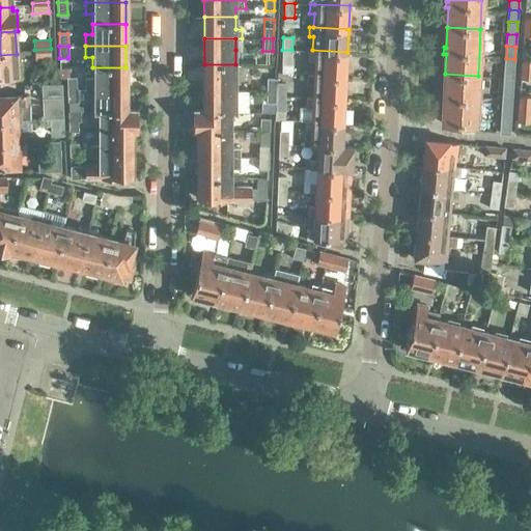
[(51,60),(51,49),(34,50),(35,60),(51,60)]
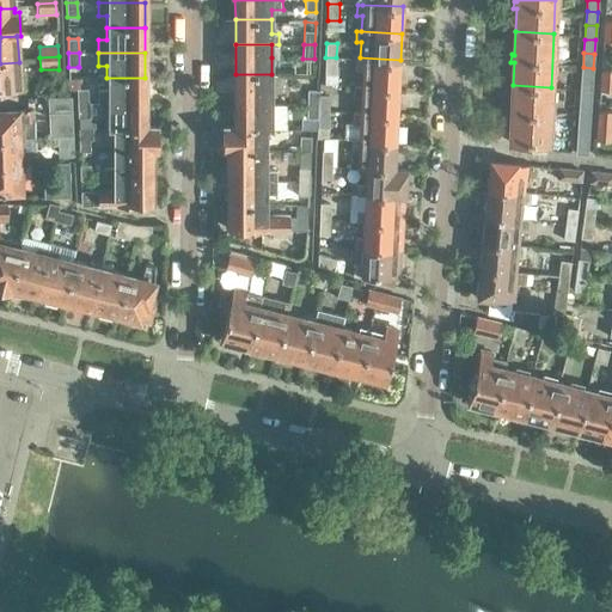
[(336,74),(336,57),(325,57),(325,74),(336,74)]
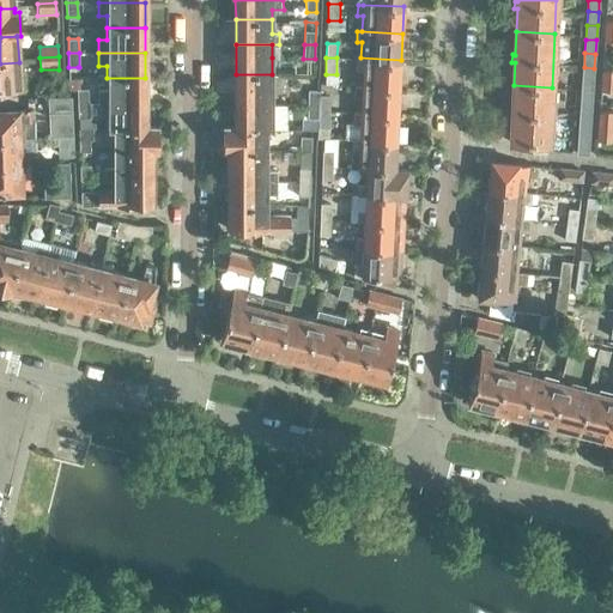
[(359,85),(399,86),(401,60),(360,58),(356,58),(354,67),(359,68),(359,85)]
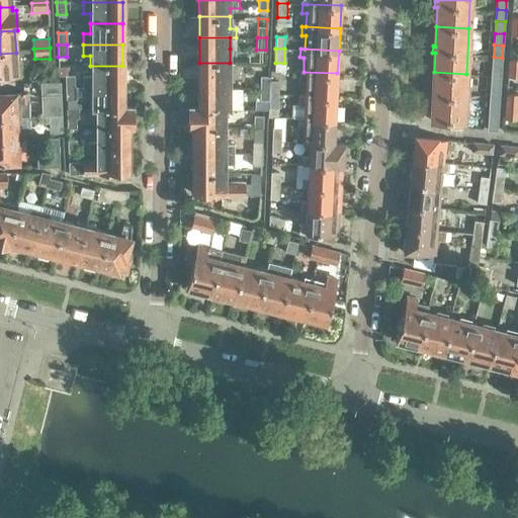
[(16,53),(0,54),(0,75),(17,74),(16,53)]
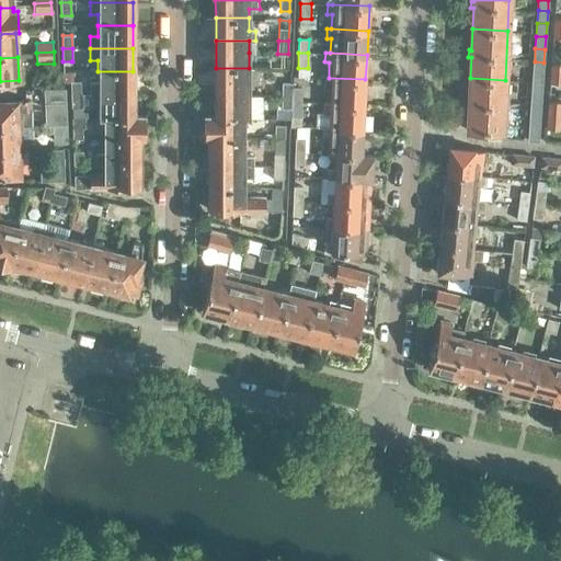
[(72,71),(71,61),(63,61),(64,72),(72,71)]
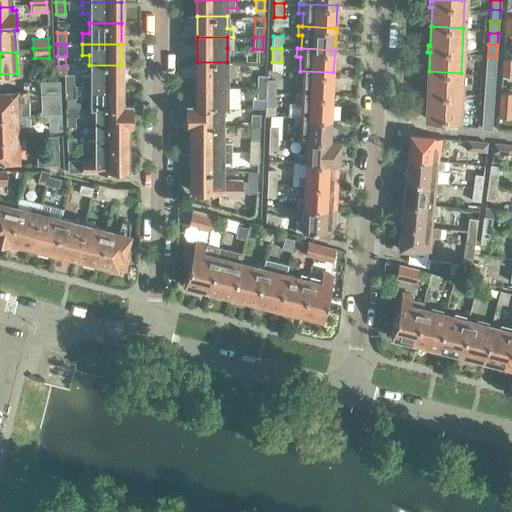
[(488,56),(487,68),(496,68),(496,57),(488,56)]
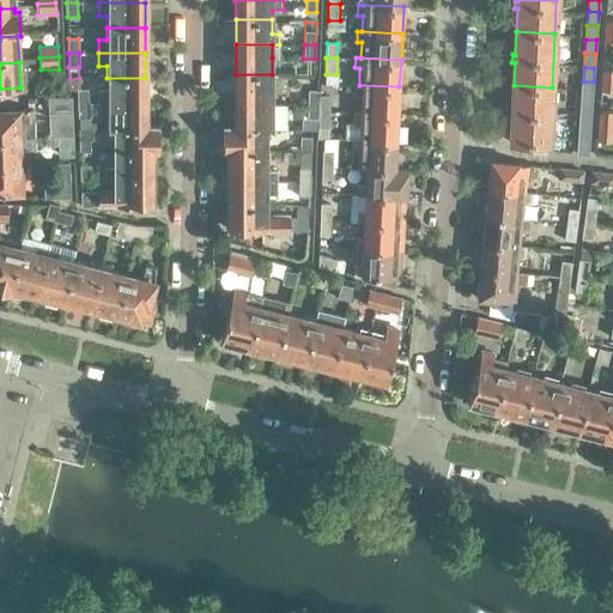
[(236,74),(236,101),(272,101),(272,87),(272,74),(236,74)]
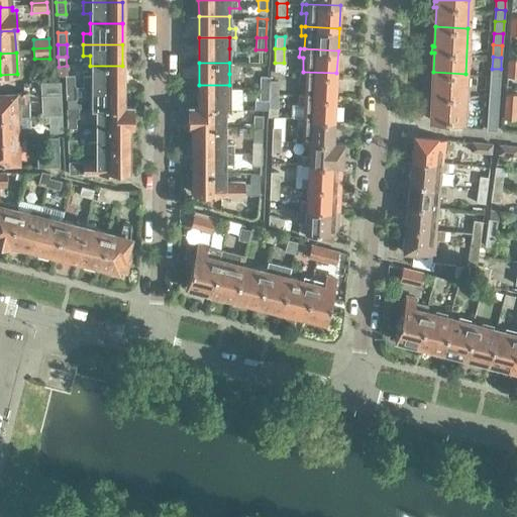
[(83,88),(122,89),(122,66),(90,66),(90,76),(83,75),(83,88)]
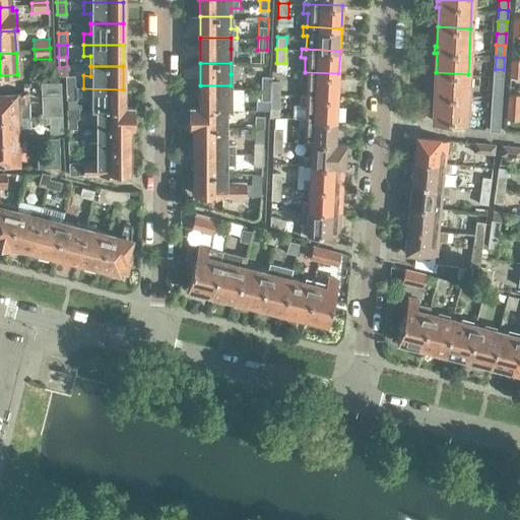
[(494,80),(503,81),(504,69),(495,69),(494,80)]
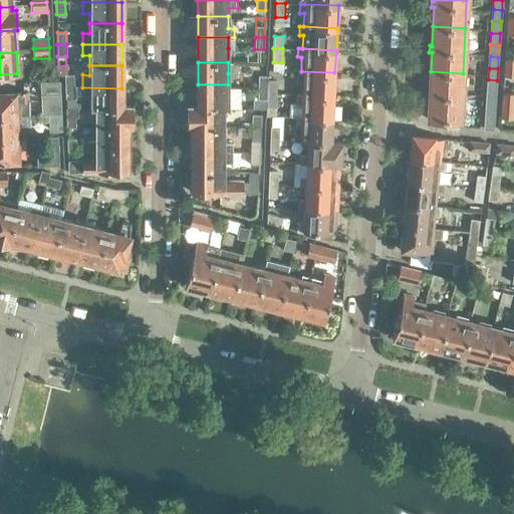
[(300,93),(333,94),(334,72),(301,71),(297,71),(296,80),(301,80),(300,93)]
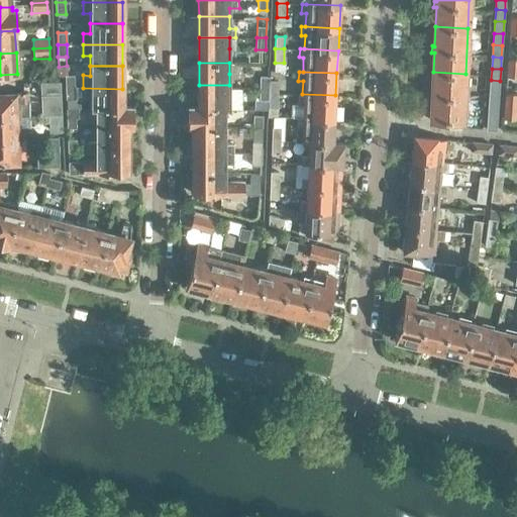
[(431,97),(430,119),(463,120),(466,74),(433,72),(432,91),(429,91),(429,97),(431,97)]
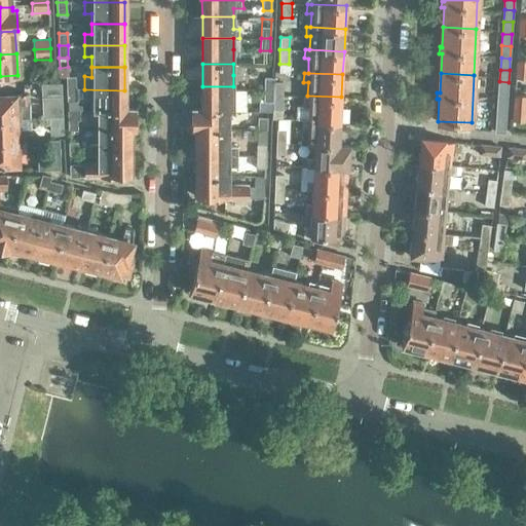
[(84,89),(75,89),(75,76),(66,76),(67,101),(84,101),(84,89)]
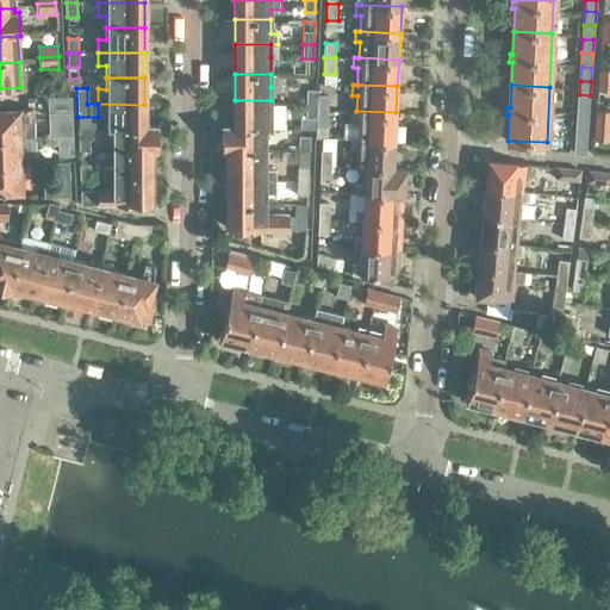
[(307,91),(307,104),(317,104),(318,91),(307,91)]
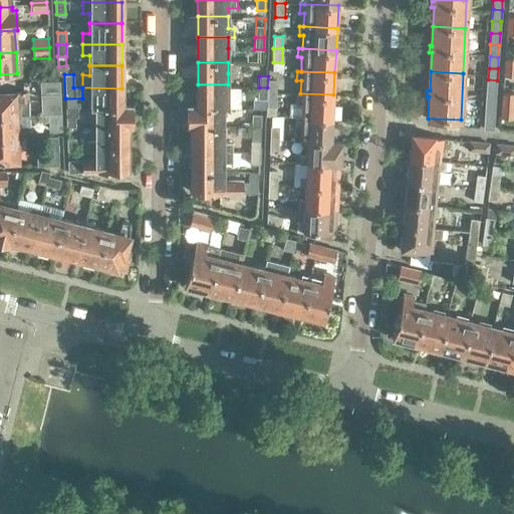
[(488,79),(487,91),(496,92),(497,80),(488,79)]
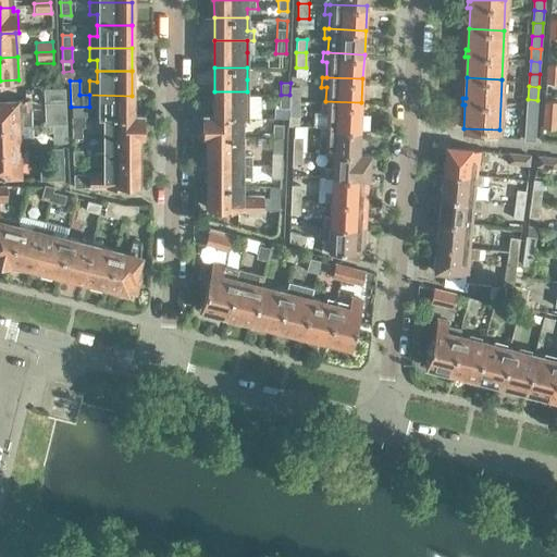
[(292,87),(291,101),(300,101),(300,87),(292,87)]
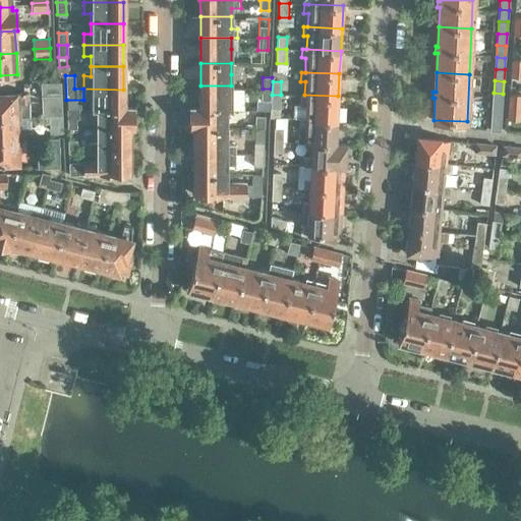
[(42,116),(49,116),(61,116),(60,82),(40,82),(42,116)]
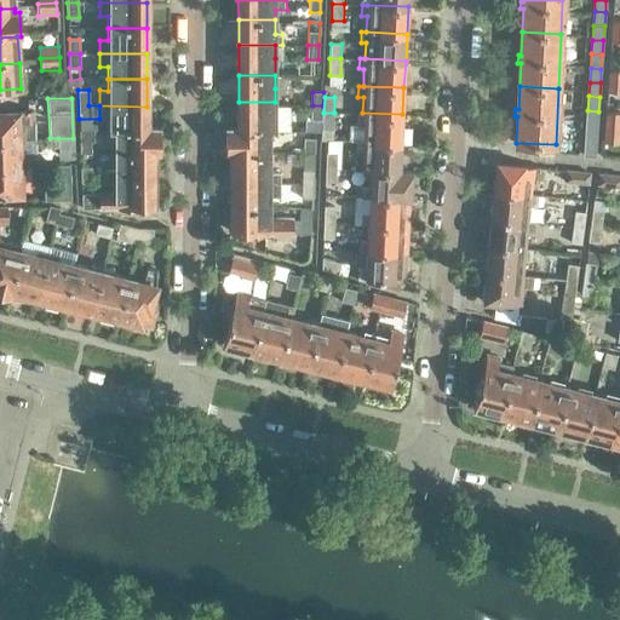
[(239,102),(239,128),(239,130),(270,130),(275,130),(275,119),(275,102),(239,102)]
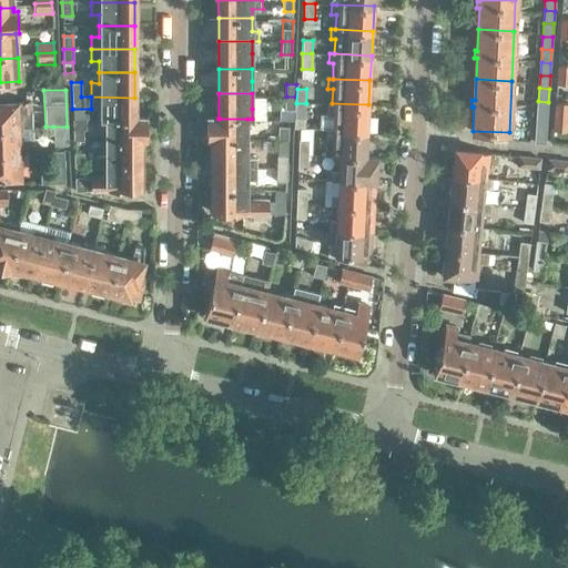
[(134,121),(134,118),(134,98),(91,97),(91,109),(92,109),(99,109),(99,120),(103,120),(134,121)]
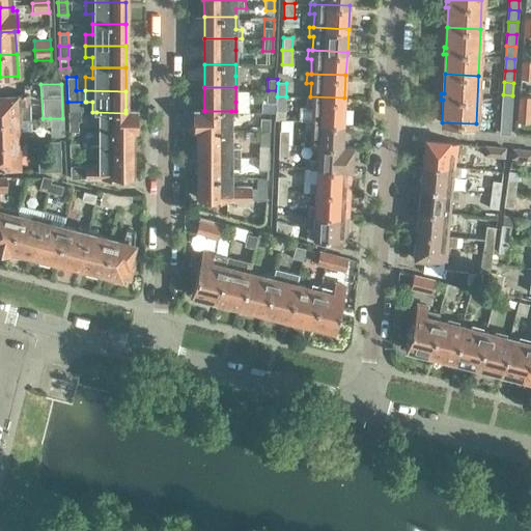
[(276,90),(268,90),(268,102),(276,103),(276,90)]
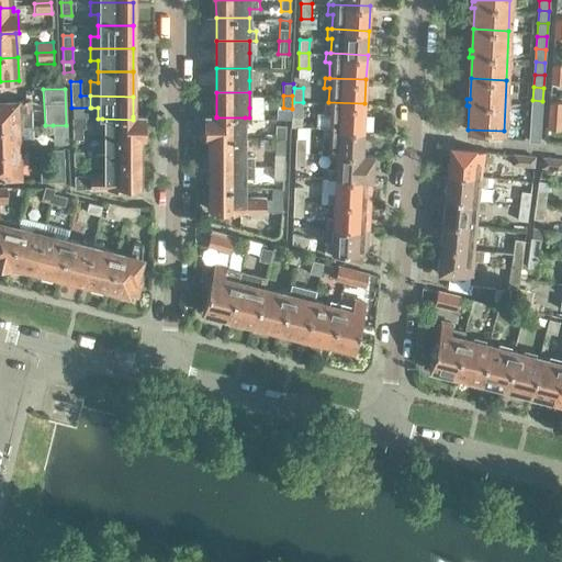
[(0,126),(18,126),(31,126),(31,109),(29,110),(27,100),(0,100),(0,126)]
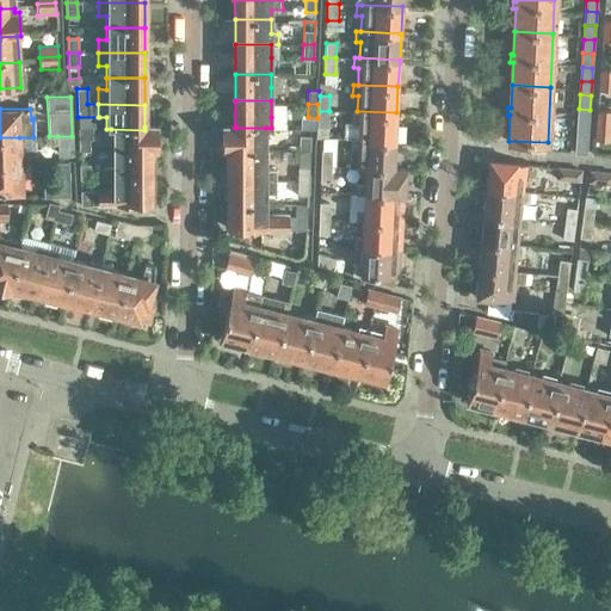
[(590,110),(579,109),(579,123),(588,124),(590,110)]
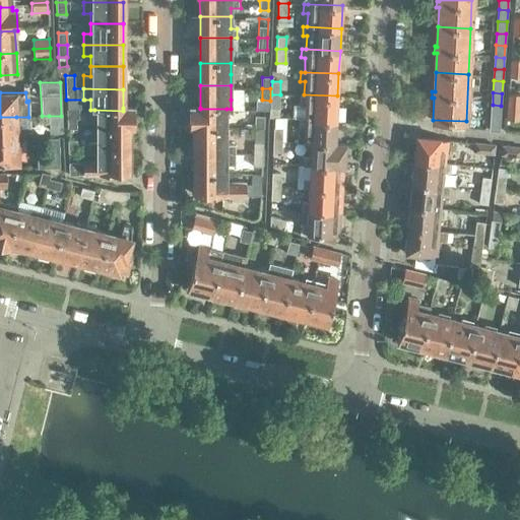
[(279,109),(280,94),(271,94),(270,116),(279,116),(279,109)]
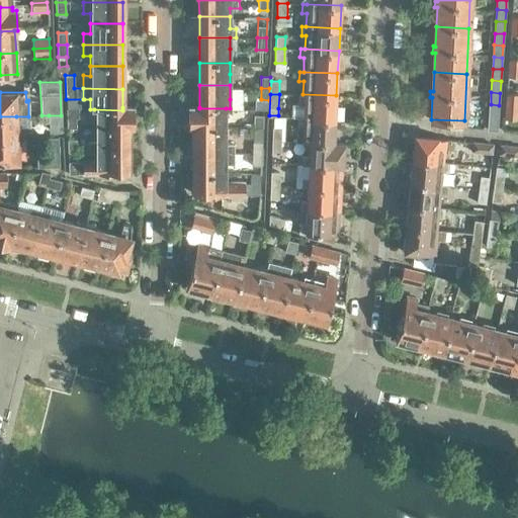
[(301,116),(335,118),(336,95),(303,94),(298,94),(297,103),(303,103),(301,116)]
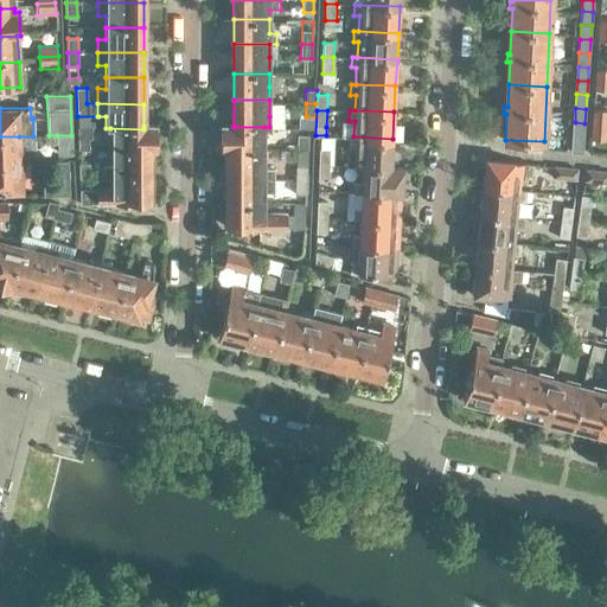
[(594,129),(606,129),(606,110),(595,110),(594,129)]
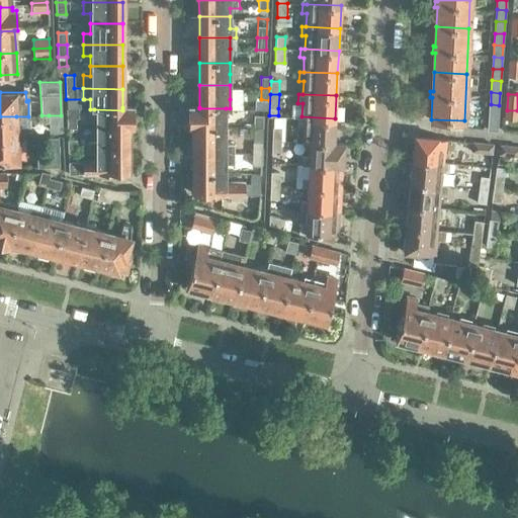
[(83,99),(66,99),(66,106),(67,109),(76,109),(84,109),(84,99),(83,99)]
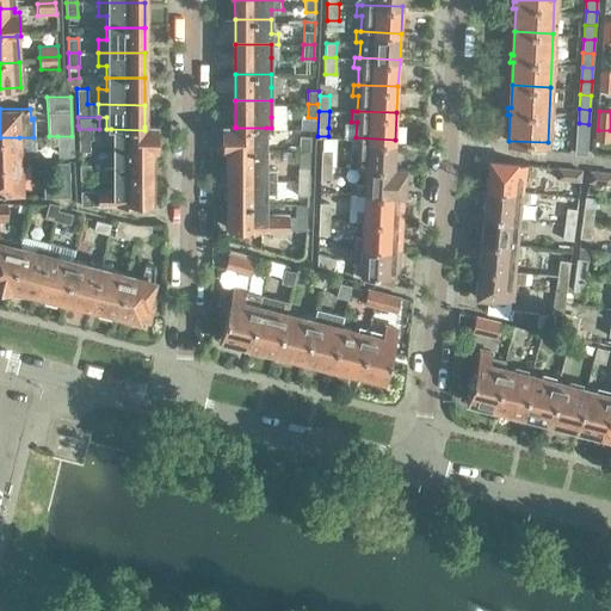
[(316,131),(319,131),(319,119),(318,119),(308,119),(302,119),(301,130),(312,130),(316,131)]
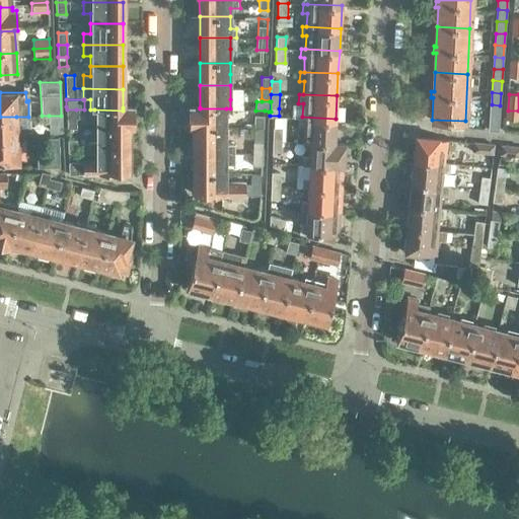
[(492,104),(491,117),(499,117),(500,105),(492,104)]
